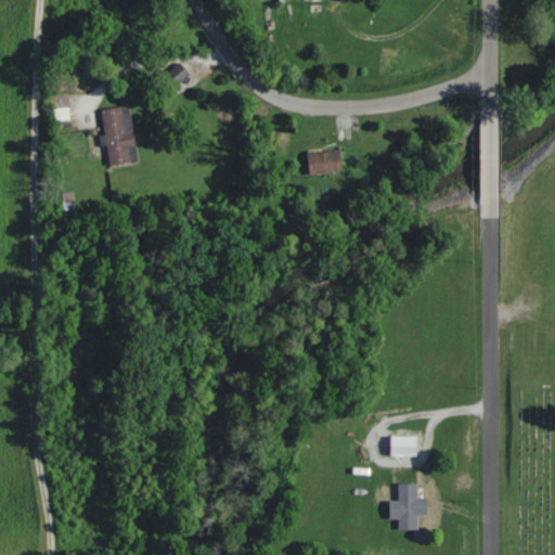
[(172,98),(190,71),(175,61),(157,88),(172,98)]
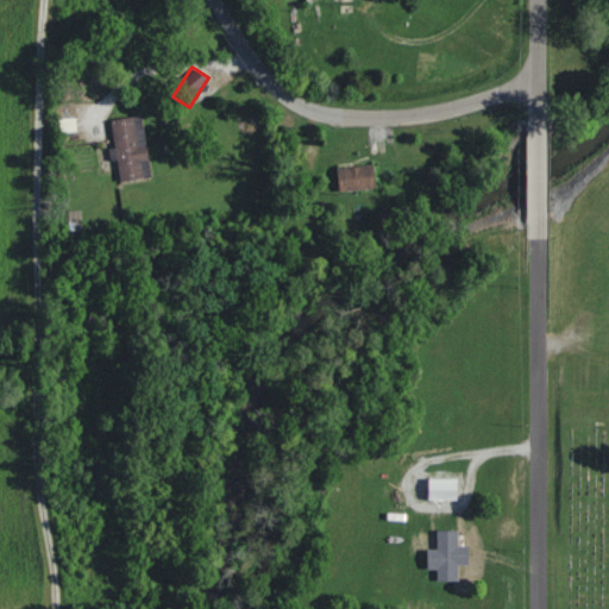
[(151,179),(144,117),(113,120),(120,182),(151,179)]
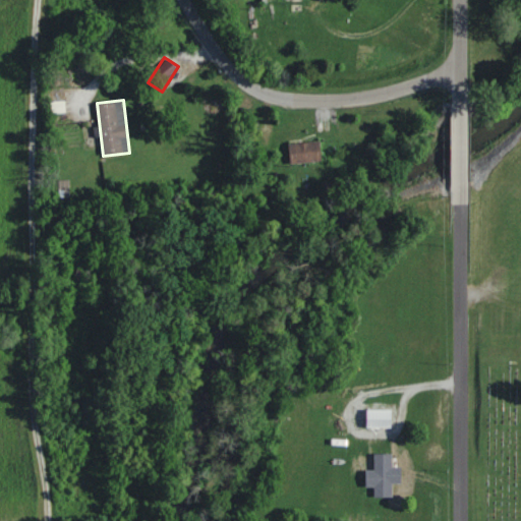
[(322,161),(321,141),(289,145),(290,164),(322,161)]
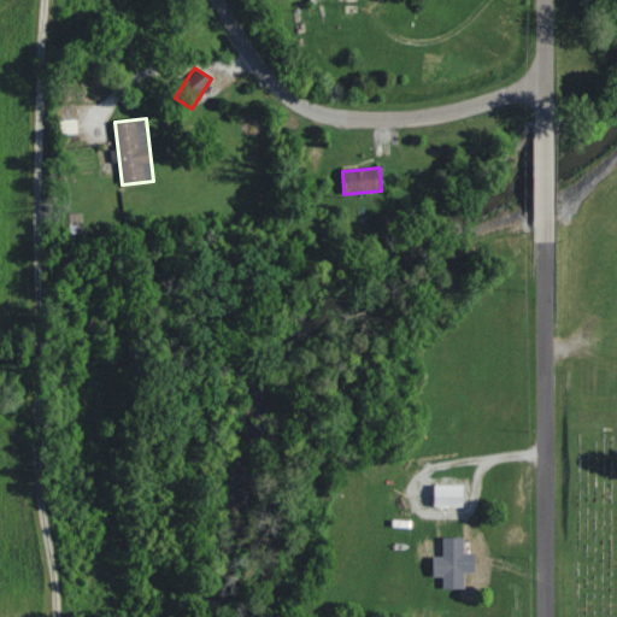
[(464,485),(435,485),(435,507),(464,507),(464,485)]
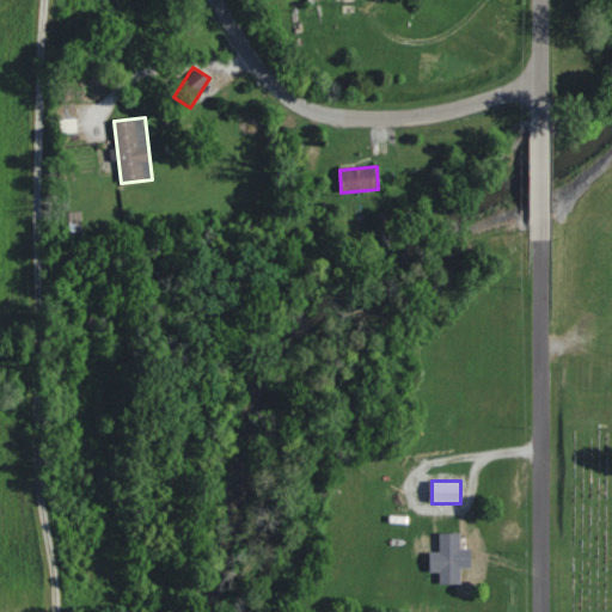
[(440,533),(440,583),(460,583),(460,533),(440,533)]
